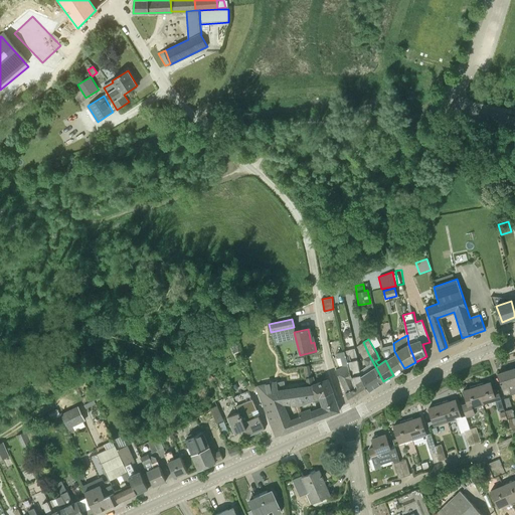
[(363,342),(357,346),(363,358),(369,355),(363,342)]
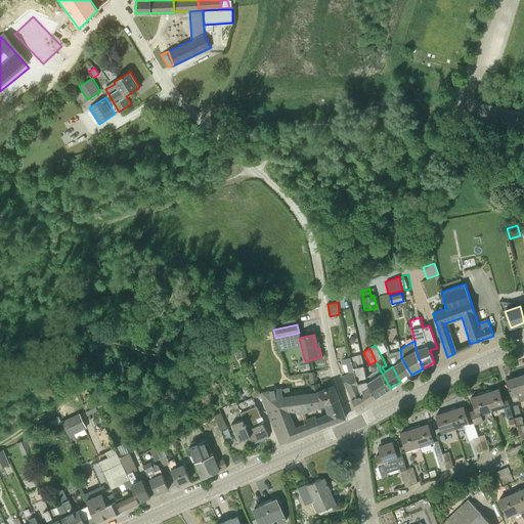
[(400,382),(411,375),(401,357),(400,350),(388,353),(390,356),(392,366),(400,382)]
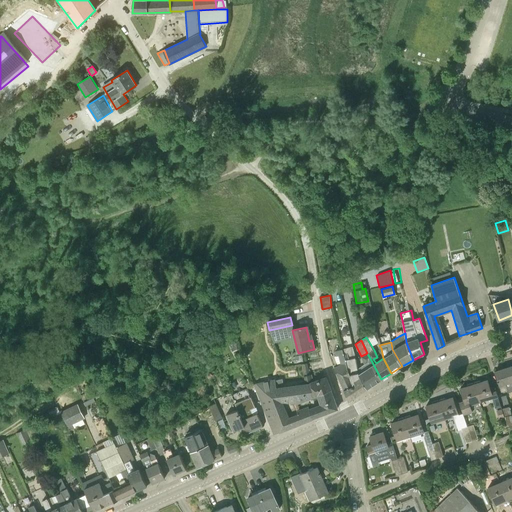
[(359,374),(358,368),(353,346),(343,349),(347,363),(348,368),(351,377),(353,386),(345,389),(344,390),(348,399),(349,400),(367,389),(367,388),(361,378),(359,374)]
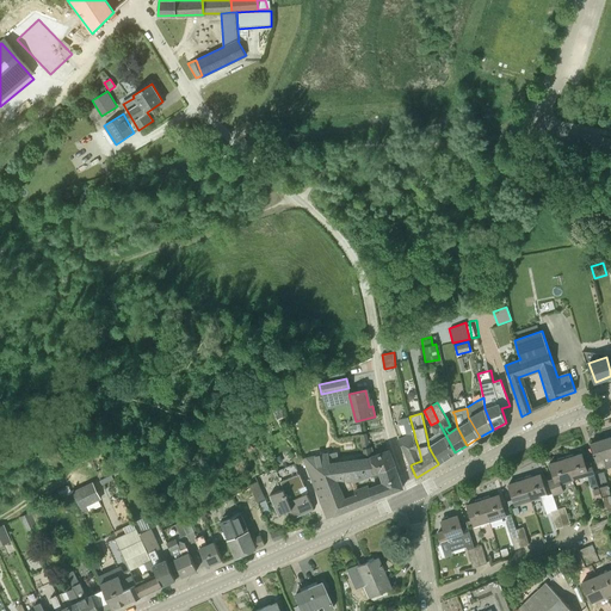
[(402,444),(412,464),(421,461),(419,450),(415,439),(414,433),(409,417),(400,419),(401,425),(399,425),(403,437),(399,439),(401,445),(402,444)]
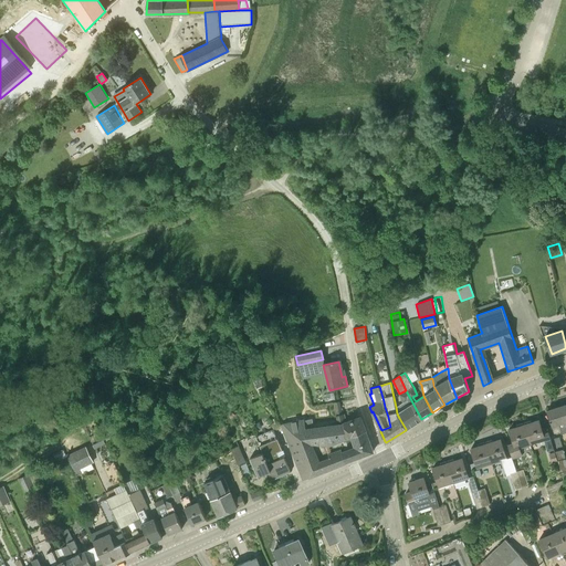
[(406,429),(421,419),(412,402),(406,390),(399,394),(402,402),(396,407),(397,413),(399,418),(406,429)]
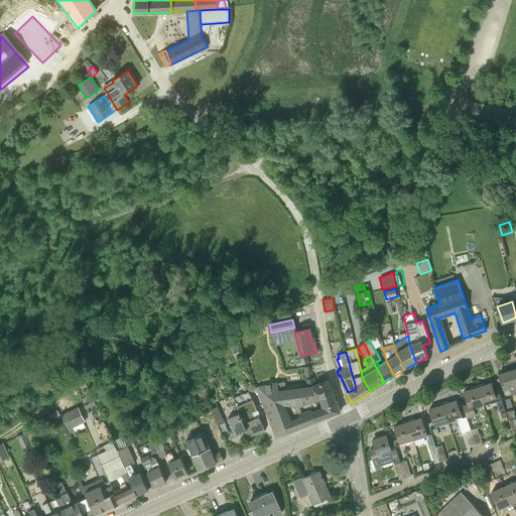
[(515,394),(515,387),(515,385),(510,370),(499,374),(505,395),(511,393),(512,396),(515,394)]
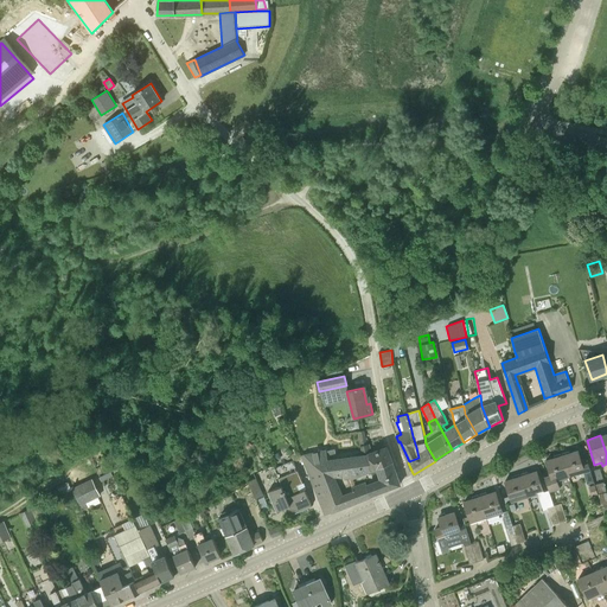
[(387,446),(371,452),(370,449),(369,443),(359,446),(360,454),(365,454),(371,471),(376,468),(379,467),(393,462),(387,446)]
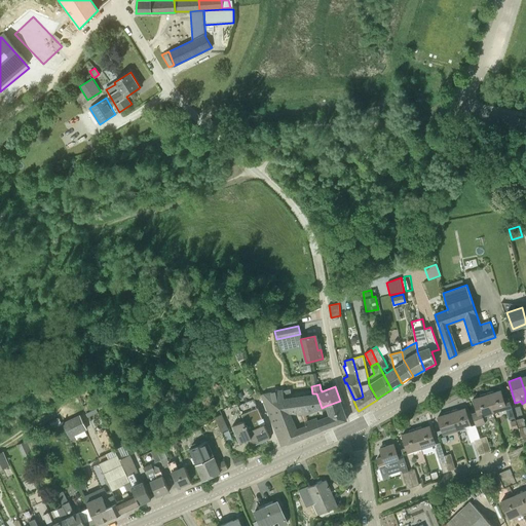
[(316,393),(312,393),(287,399),(283,399),(282,390),(262,395),(265,403),(282,446),(299,439),(306,436),(302,426),(296,429),(289,411),(305,413),(322,408),(316,393)]
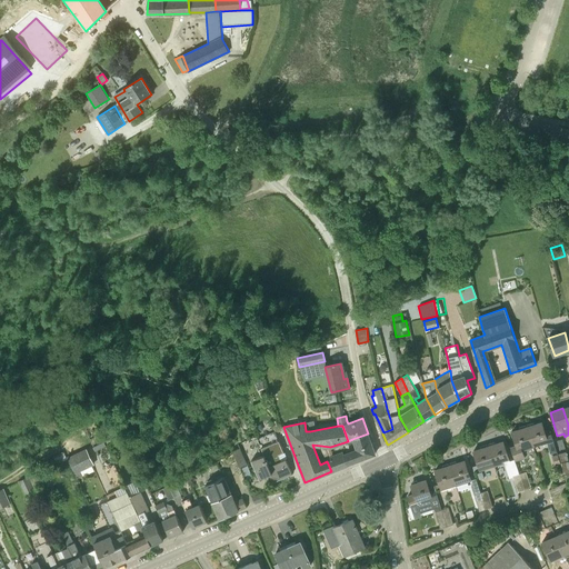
[(550,429),(545,430),(542,422),(527,427),(533,448),(553,441),(551,433),(550,429)]
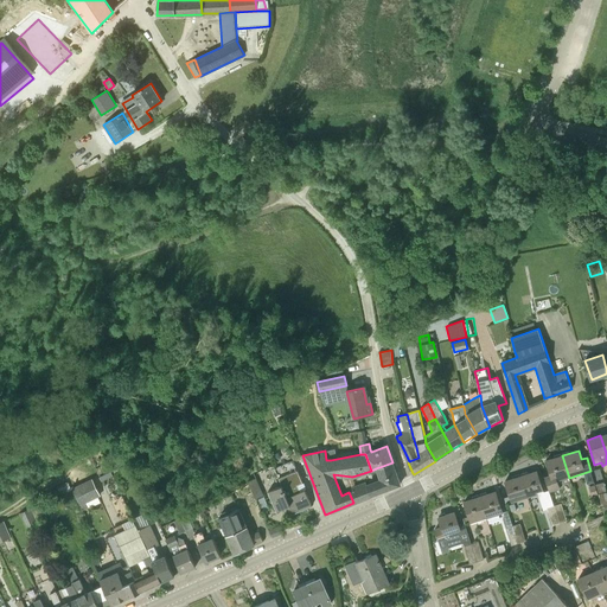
[(557,481),(569,478),(562,455),(547,460),(550,474),(544,477),(549,492),(560,489),(557,481)]
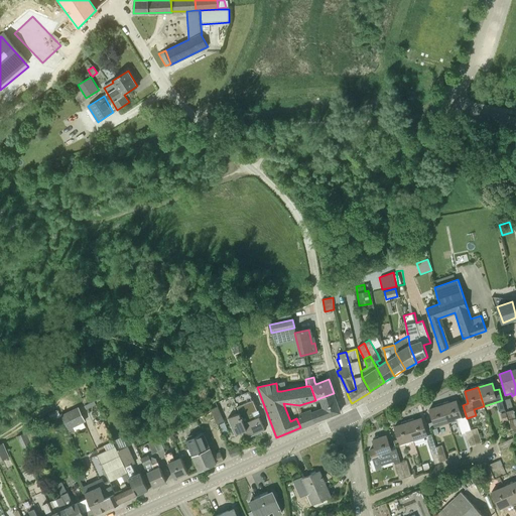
[(265,430),(259,416),(255,418),(253,412),(258,410),(249,391),(233,397),(240,412),(250,436),(265,430)]
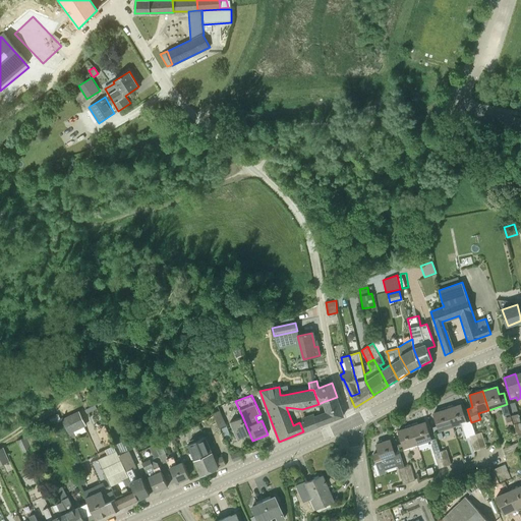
[(299,422),(303,431),(344,415),(337,397),(326,401),(323,402),(326,411),(314,415),(313,413),(304,417),(305,420),(299,422)]
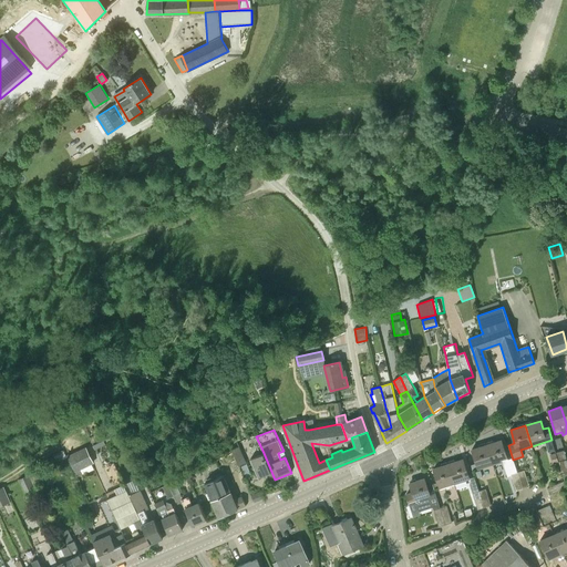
[(120,434),(112,437),(115,445),(124,442),(120,434)]
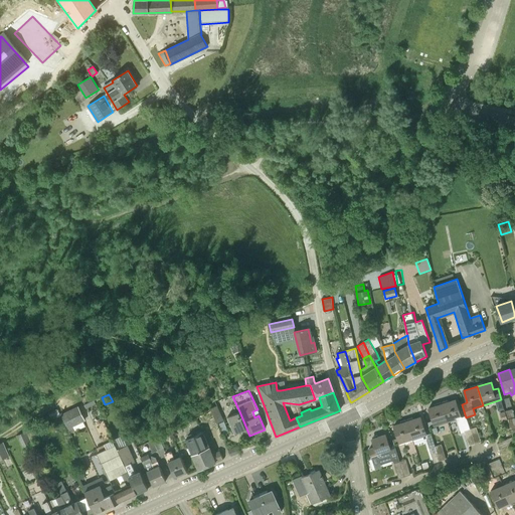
[(512,409),(509,397),(502,400),(505,411),(513,440),(514,439),(514,417),(512,408),(512,409)]
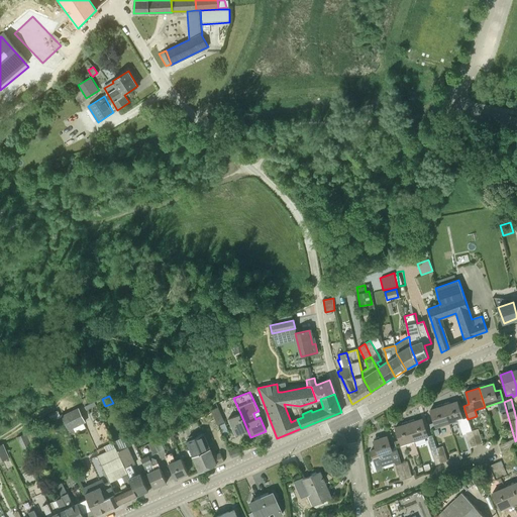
[(443,405),(449,423),(463,419),(457,401),(443,405)]
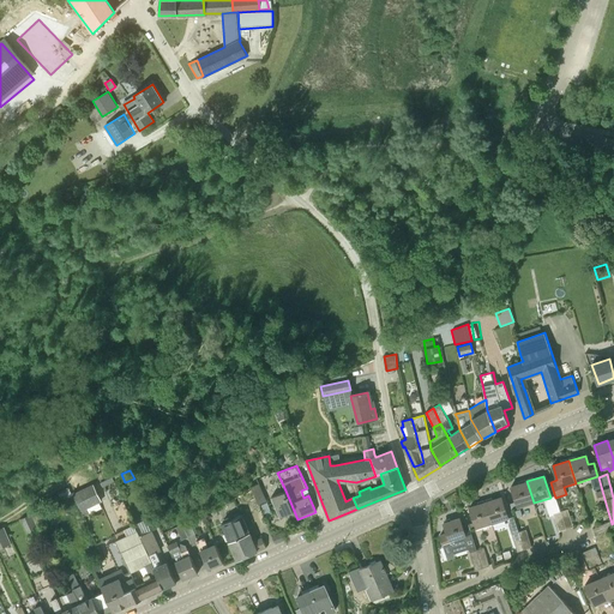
[(518,507),(534,503),(527,481),(511,487),(518,507)]
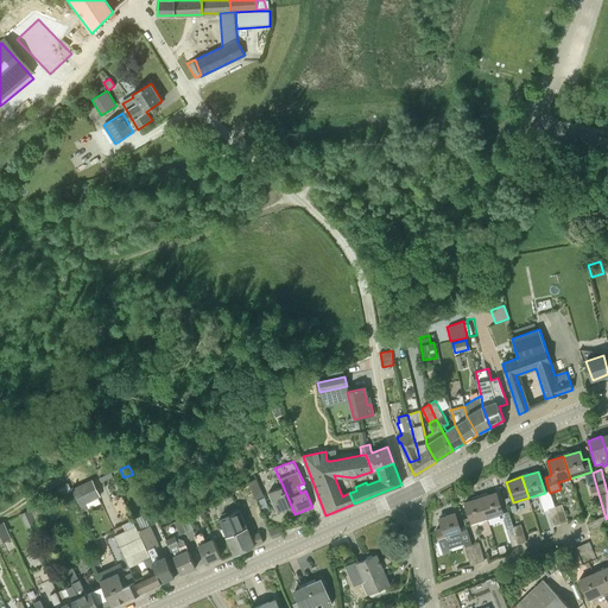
[(255,500),(264,496),(257,479),(248,481),(255,500)]
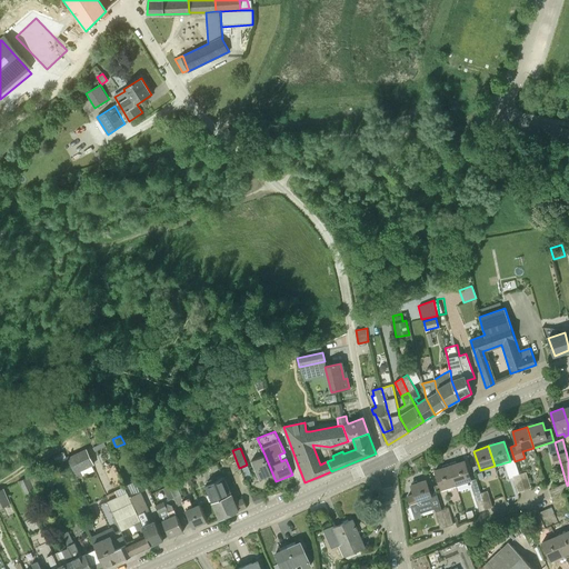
[(87,449),(68,458),(76,473),(93,465),(87,449)]
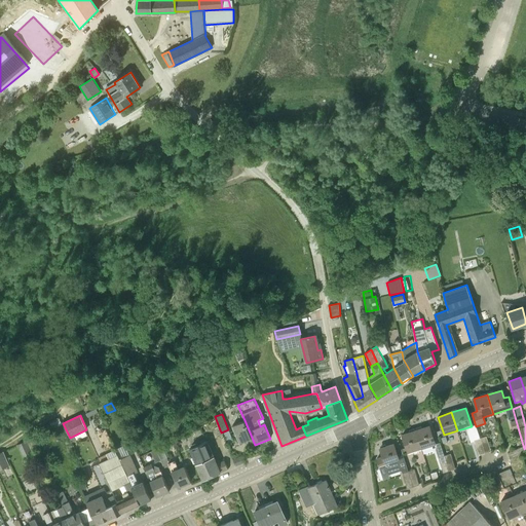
[(49,421),(52,428),(62,424),(59,417),(49,421)]
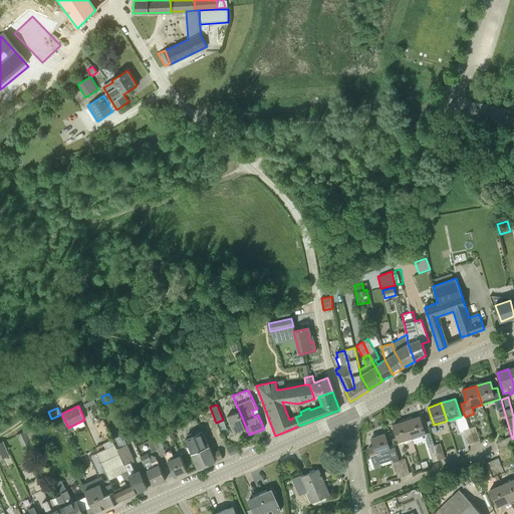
[(245,437),(249,435),(239,411),(228,416),(235,433),(242,430),(245,437)]
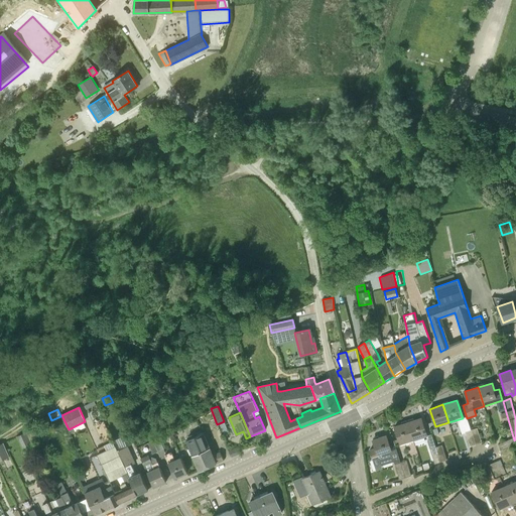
[(506,412),(500,413),(503,423),(508,421),(506,412)]
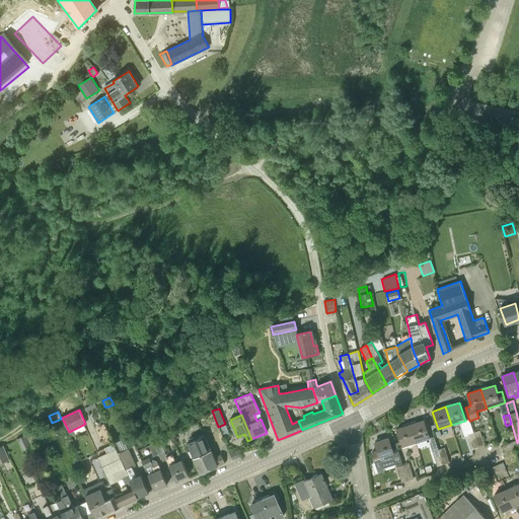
[(411,425),(416,442),(430,438),(424,421),(411,425)]
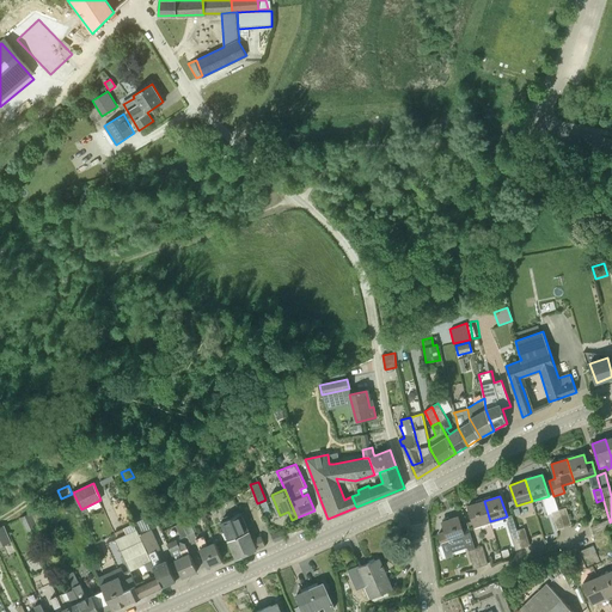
[(473,526),(490,521),(484,501),(467,506),(473,526)]
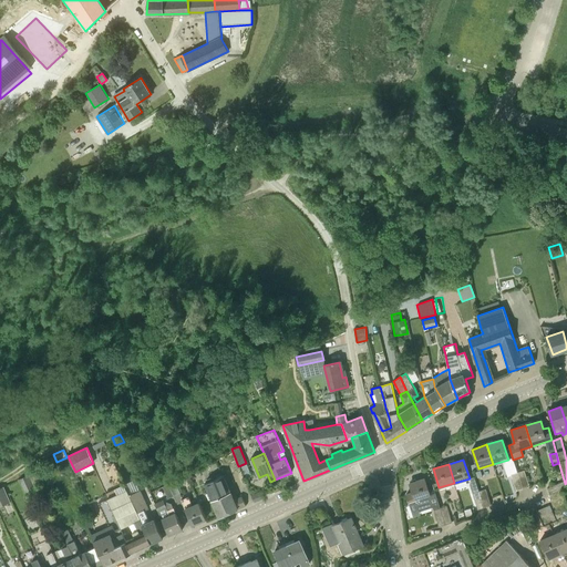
[(518,472),(523,488),(529,486),(524,470),(518,472)]
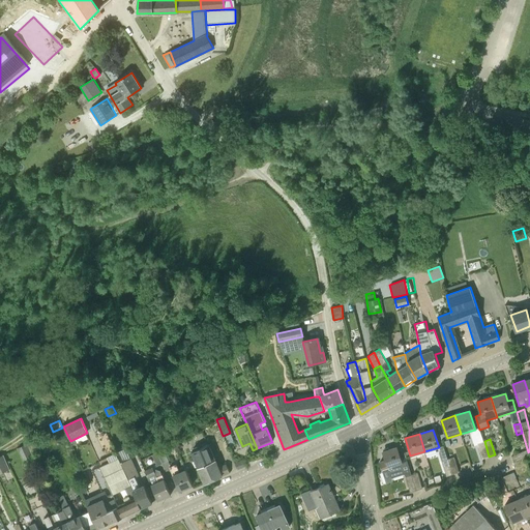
[(18,448),(24,461),(38,453),(33,441),(18,448)]
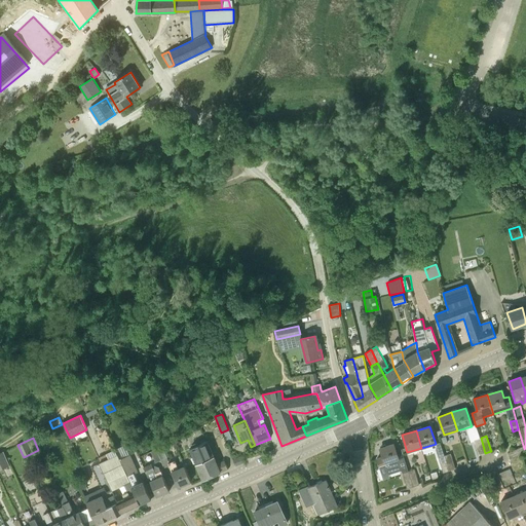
[(479,455),(485,453),(481,438),(474,440),(479,455)]
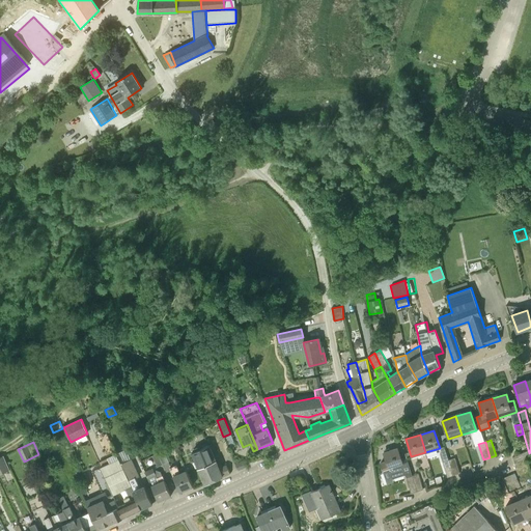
[(205,484),(223,477),(223,476),(230,473),(227,465),(219,469),(208,445),(192,452),(196,460),(192,463),(195,469),(198,467),(205,484)]
